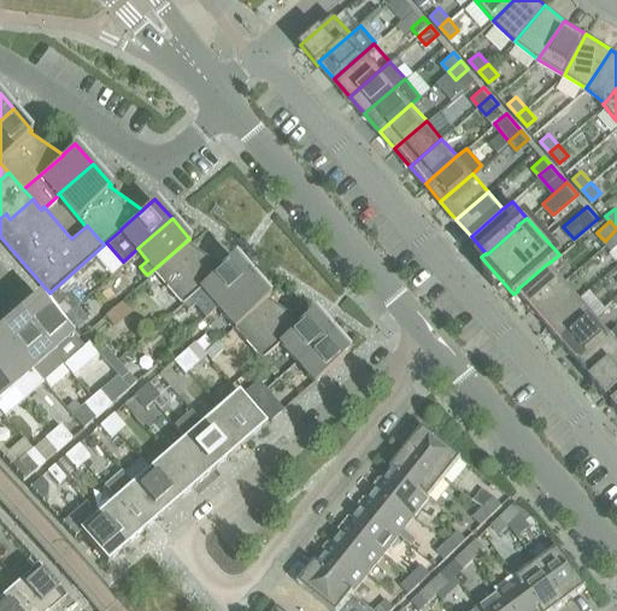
[(616,229),(605,241),(612,248),(616,244),(616,229)]
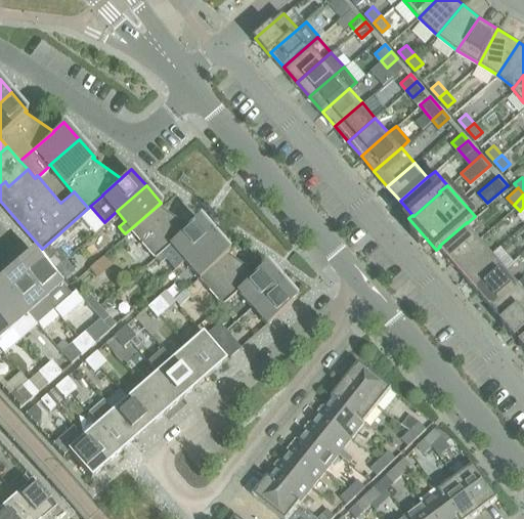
[(155,255),(170,242),(188,225),(188,224),(160,205),(162,204),(161,203),(131,228),(155,255)]
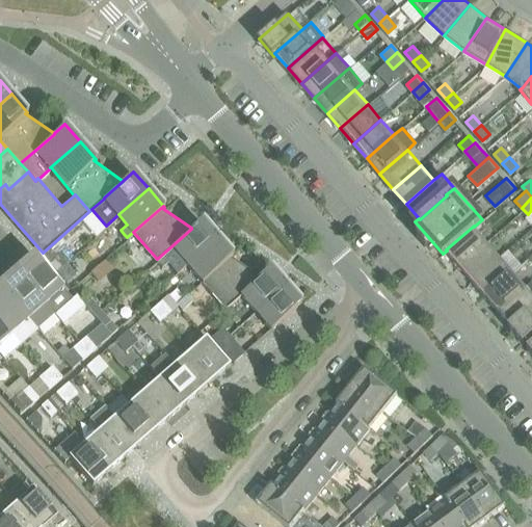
[(173,245),(187,262),(216,236),(202,218),(191,228),(191,229),(173,245)]
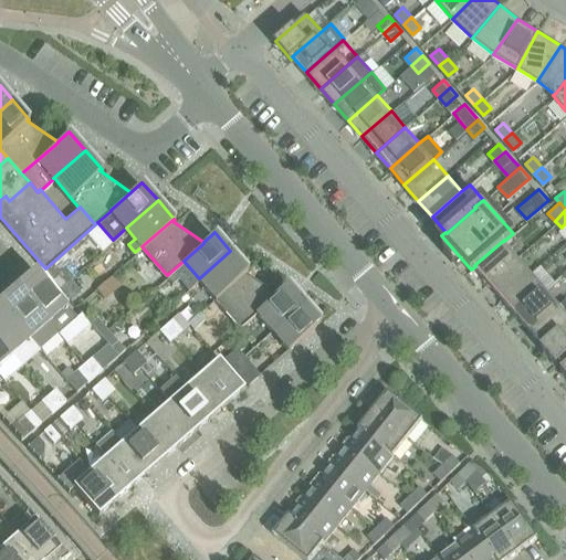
[(474,265),(475,266),(489,281),(517,255),(504,241),(504,240),(474,265)]
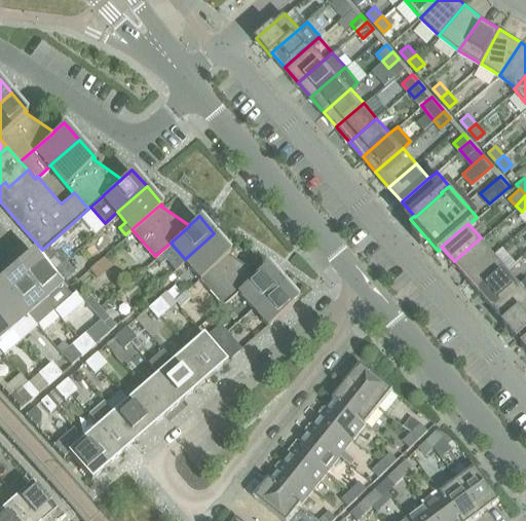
[(185,259),(199,275),(229,250),(214,233),(185,259)]
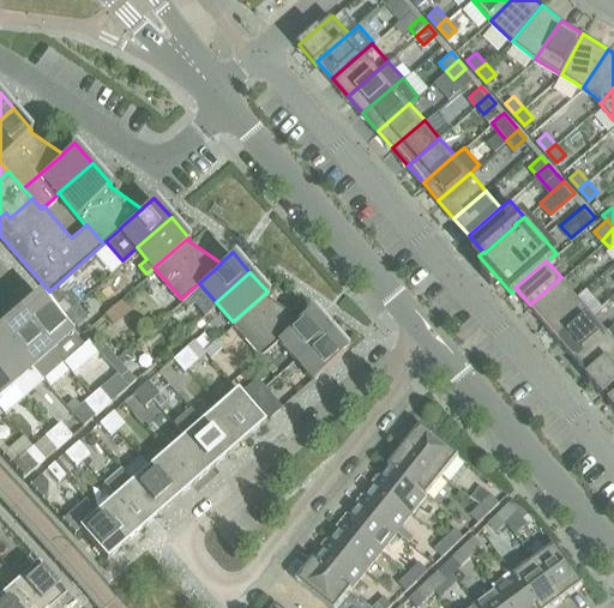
[(70,274),(49,292),(54,298),(65,309),(76,301),(78,300),(79,298),(74,293),(71,288),(73,284),(77,282),(70,274)]
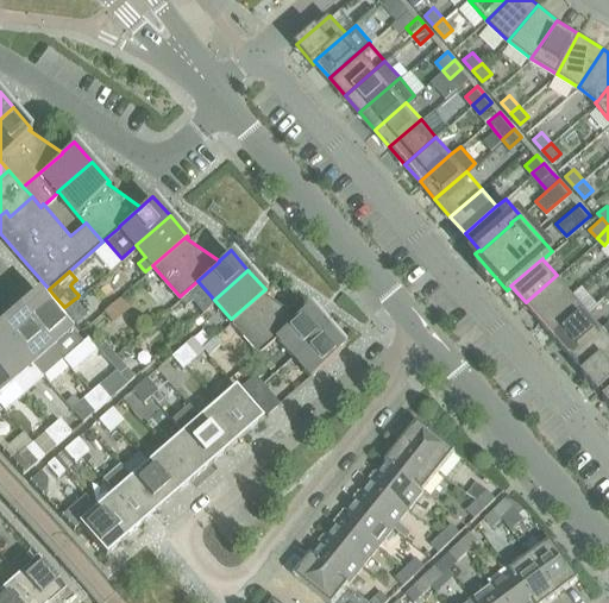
[(526,302),(540,320),(572,293),(557,275),(526,302)]
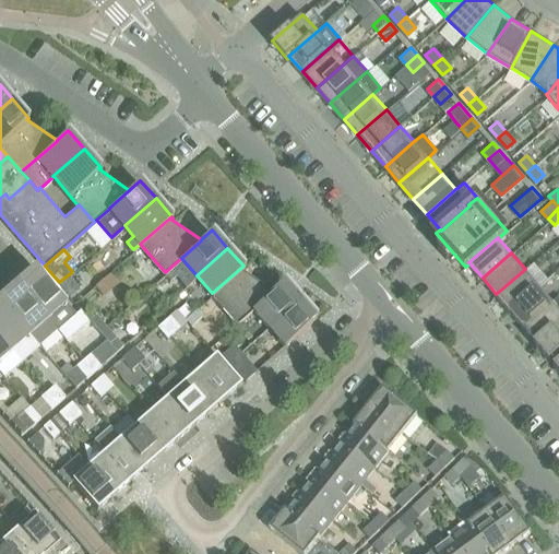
[(237,322),(253,308),(253,307),(273,290),(242,269),(244,267),(244,266),(212,293),(237,322)]
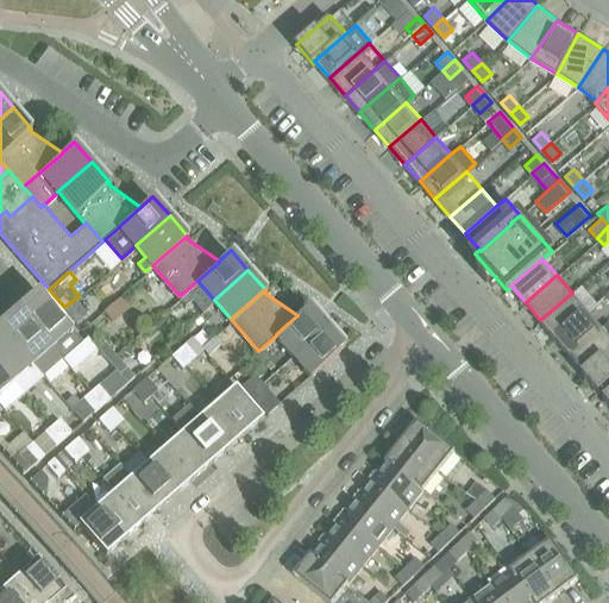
[(42,291),(22,309),(63,356),(83,338),(42,291)]
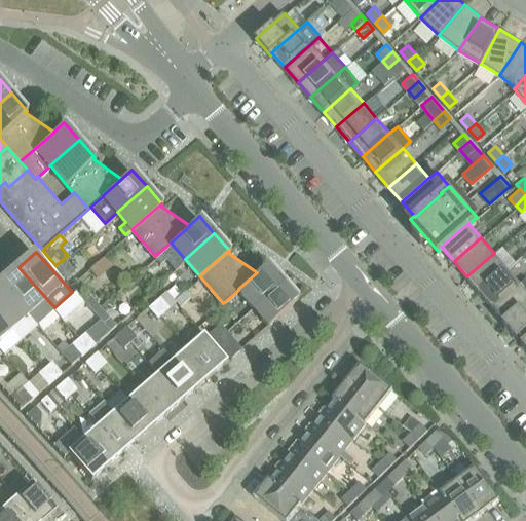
[(466,276),(480,291),(506,267),(494,253),(466,276)]
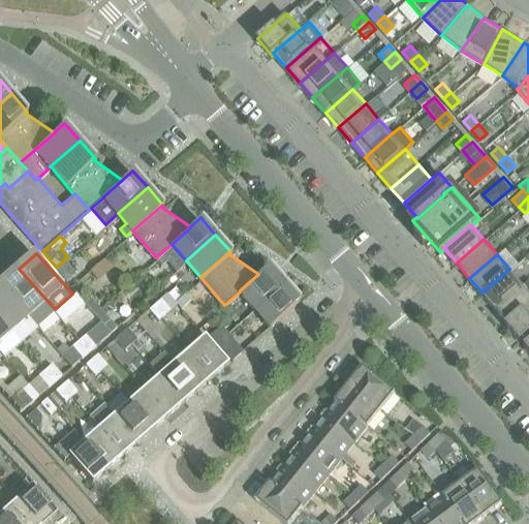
[(102,256),(88,269),(95,277),(109,265),(102,256)]
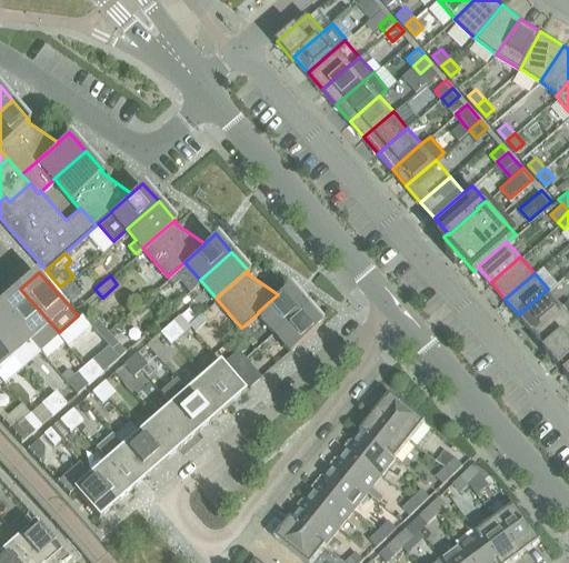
[(70,279),(60,287),(71,299),(78,293),(81,291),(76,284),(70,279)]
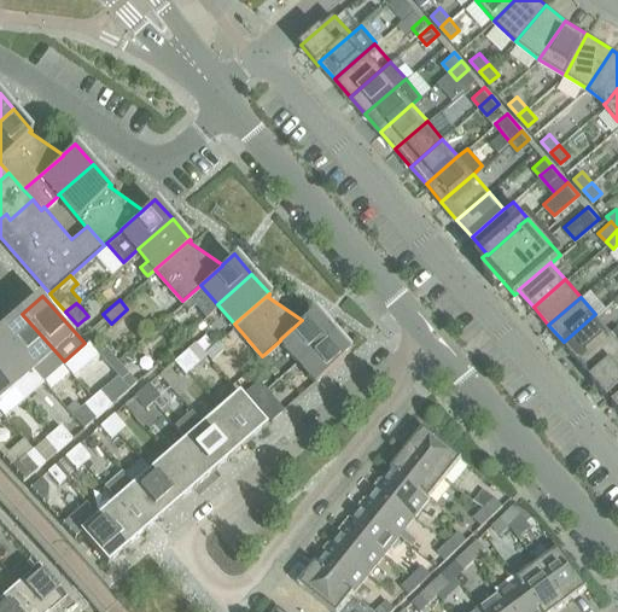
[(280,339),(280,341),(297,360),(332,330),(314,309),(302,320),(280,339)]
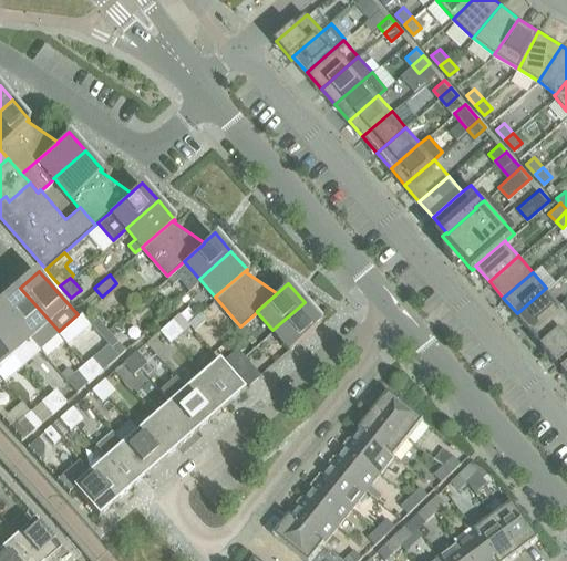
[(2,303),(30,335),(40,347),(59,331),(20,288),(2,303)]
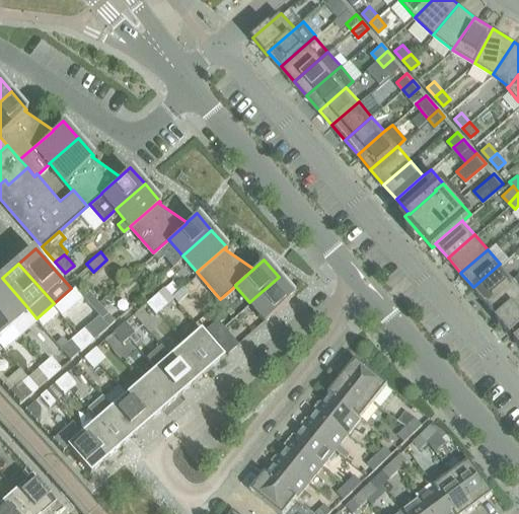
[(473,287),(486,302),(513,279),(500,264),(473,287)]
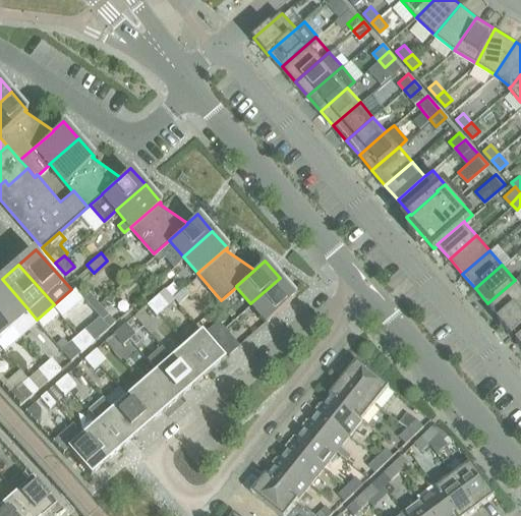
[(487,303),(500,317),(501,318),(520,299),(520,274),(515,280),(487,303)]
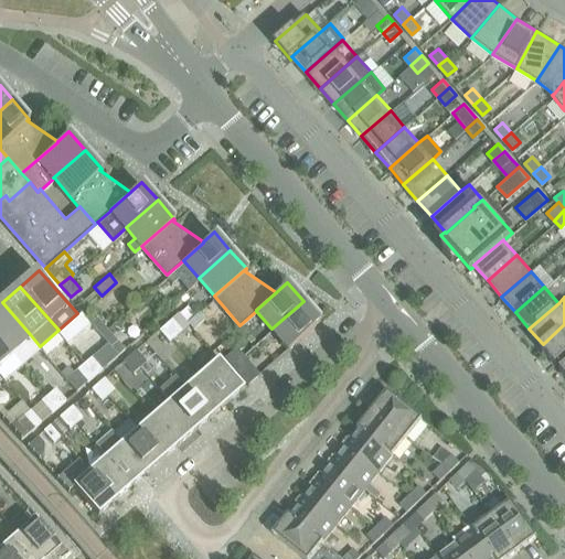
[(304,301),(272,329),(288,347),(319,320),(304,301)]
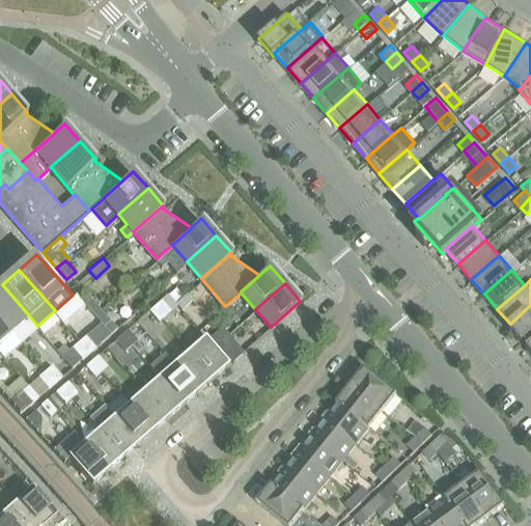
[(2,284),(0,285),(0,315),(11,329),(28,314),(2,284)]
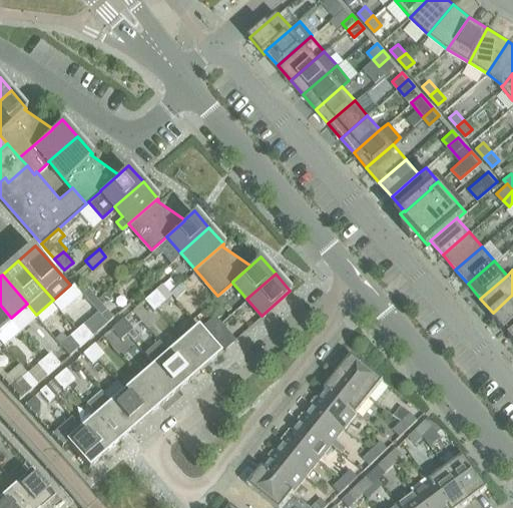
[(171,292),(170,290),(162,281),(156,287),(165,297),(171,292)]
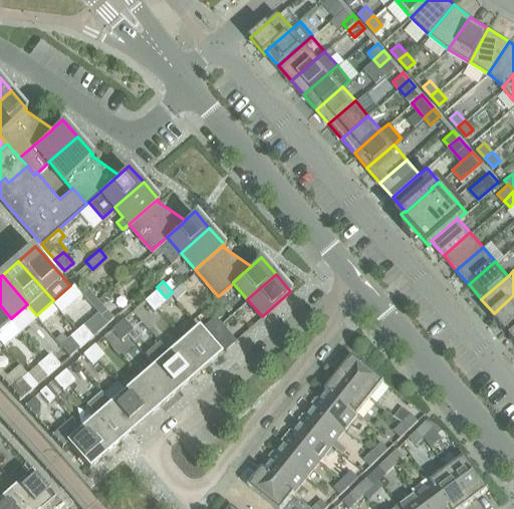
[(181,281),(171,290),(172,292),(176,296),(187,287),(181,281)]
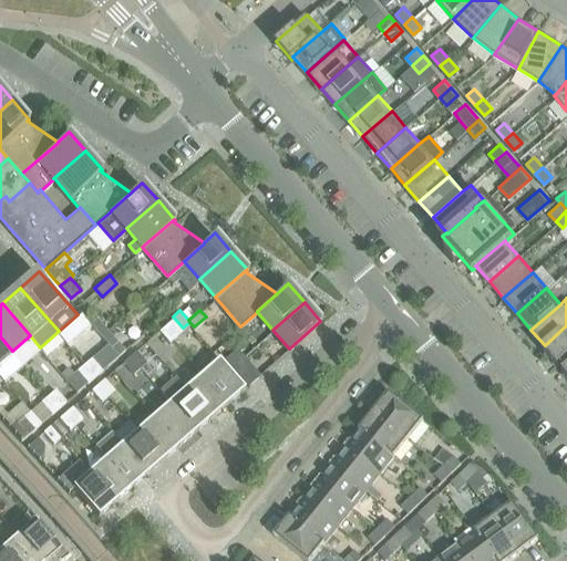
[(99,317),(92,322),(102,334),(109,329),(99,317)]
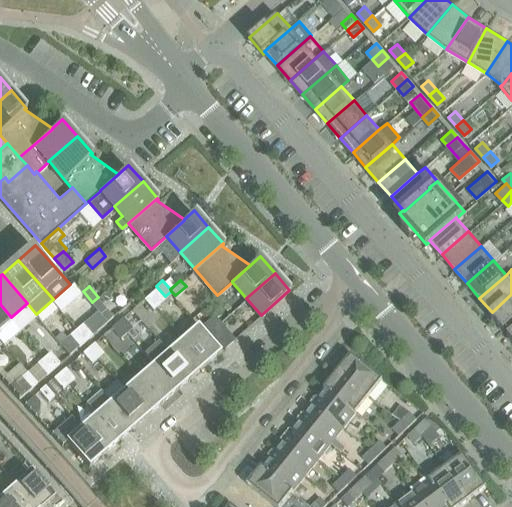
[(156,287),(150,292),(159,303),(165,298),(156,287)]
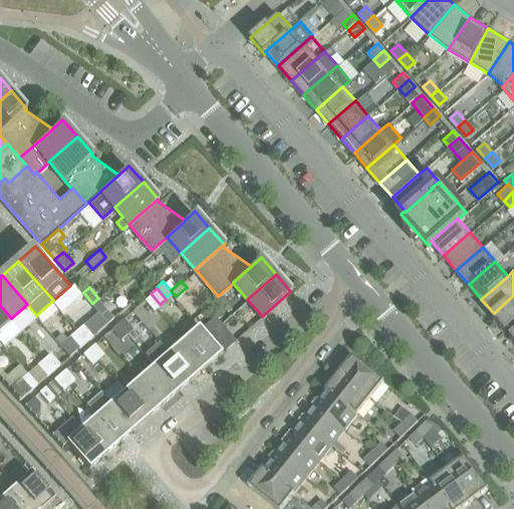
[(160,304),(151,293),(145,298),(155,309),(160,304)]
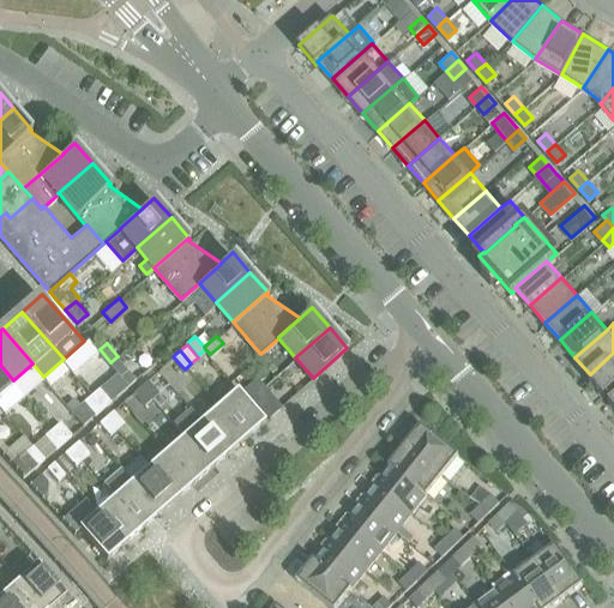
[(613,353),(590,374),(589,373),(587,375),(605,395),(613,385),(613,353)]
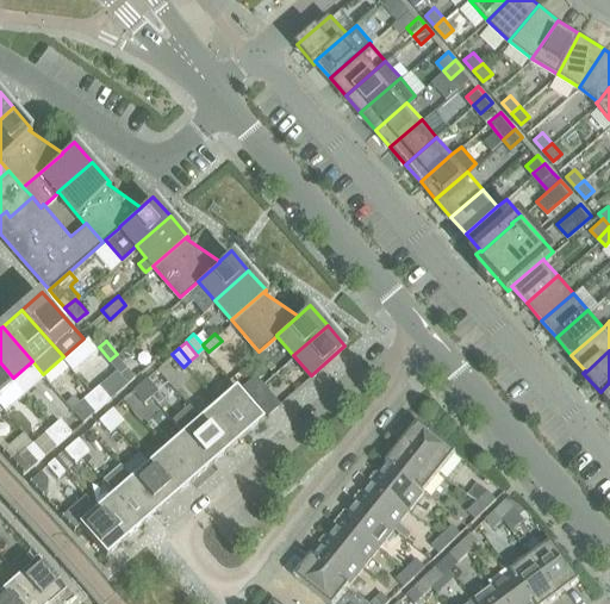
[(117,354),(110,360),(118,368),(122,372),(129,380),(136,374),(128,366),(117,354)]
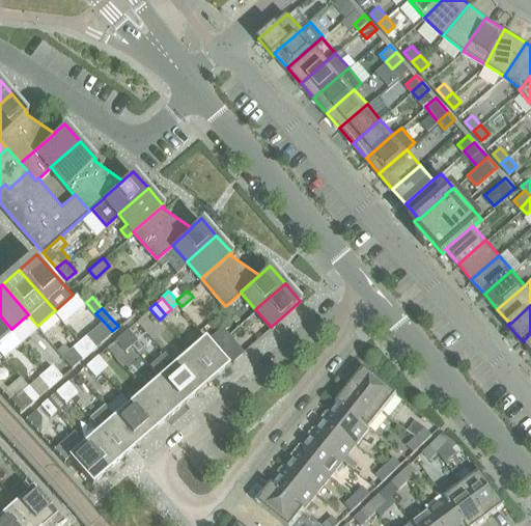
[(0,315),(0,338),(11,329),(0,315)]
